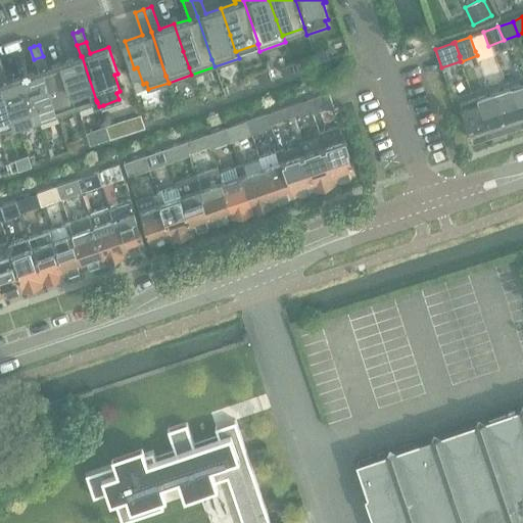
[(58,115),(78,108),(72,90),(62,62),(47,68),(43,56),(34,59),(38,72),(42,69),(51,97),(58,115)]
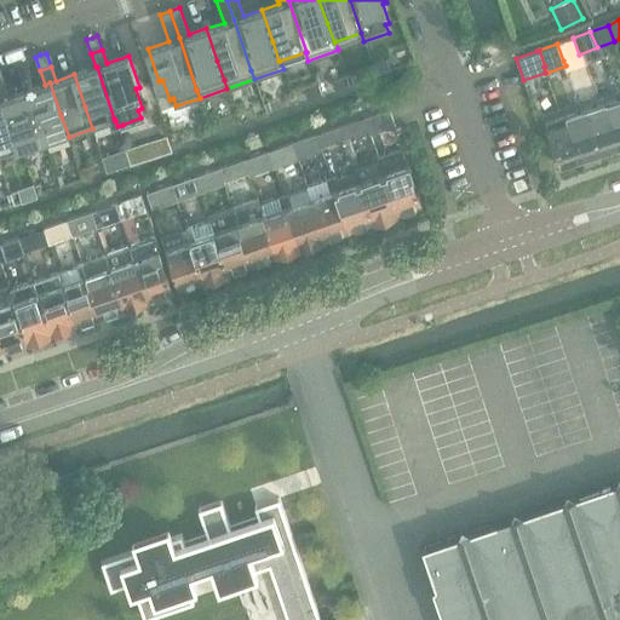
[(85,107),(92,128),(95,128),(115,121),(114,119),(97,67),(96,67),(75,74),(74,74),(85,107)]
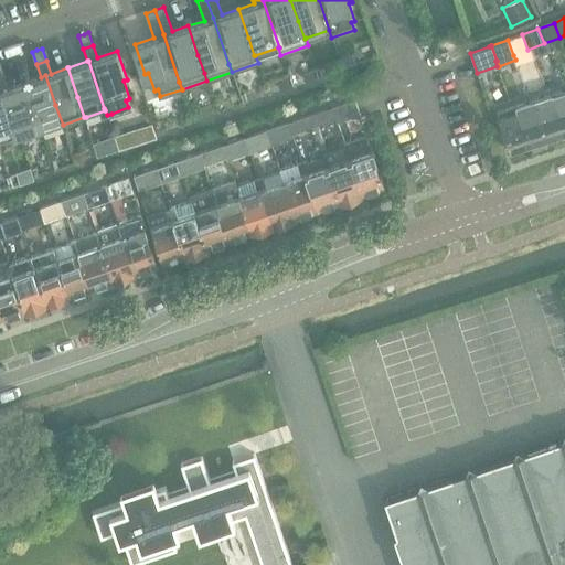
[(302,73),(306,82),(318,77),(316,68),(302,73)]
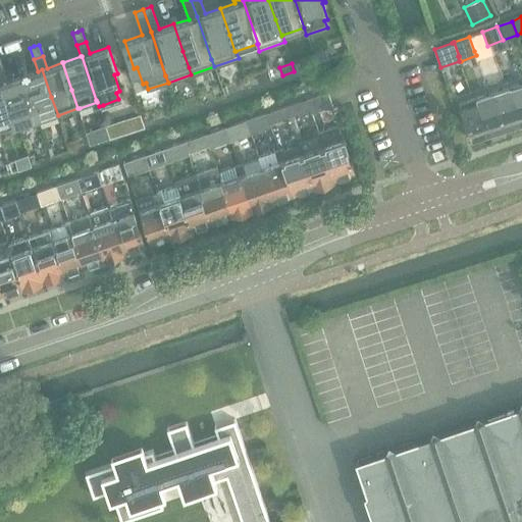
[(12,110),(16,121),(18,128),(38,122),(32,103),(22,76),(7,82),(3,69),(0,70),(0,84),(3,83),(12,110)]
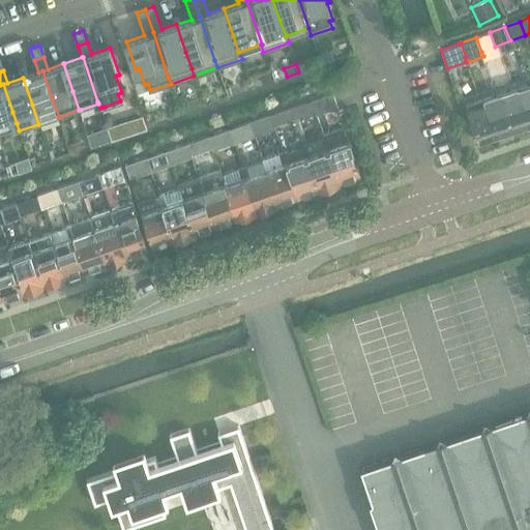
[(38,72),(23,78),(32,105),(38,124),(59,117),(52,98),(42,70),(38,72)]
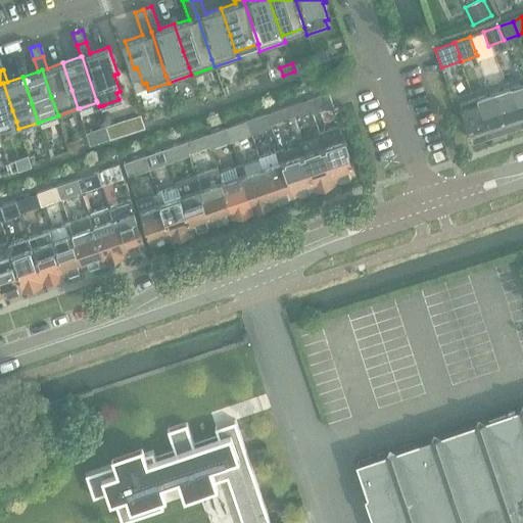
[(256,76),(259,83),(272,79),(269,72),(256,76)]
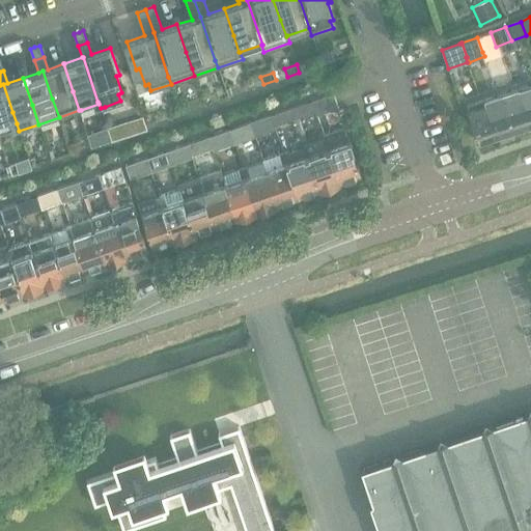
[(0,129),(16,123),(17,123),(12,112),(3,84),(0,85),(0,129)]
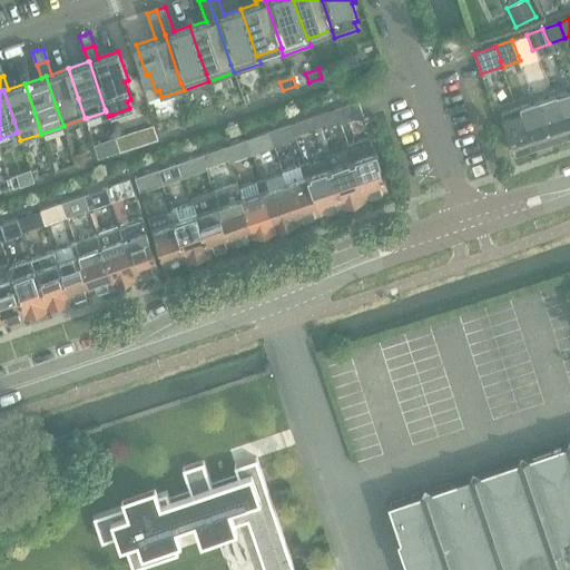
[(564,98),(560,99),(568,121),(569,128),(569,90),(563,92),(564,98)]
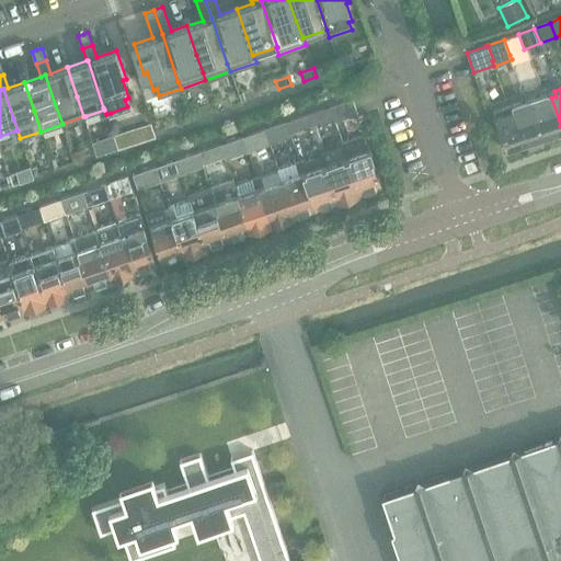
[(542,95),(530,100),(531,104),(539,126),(542,138),(560,132),(560,126),(559,119),(551,98),(544,100),(542,95)]
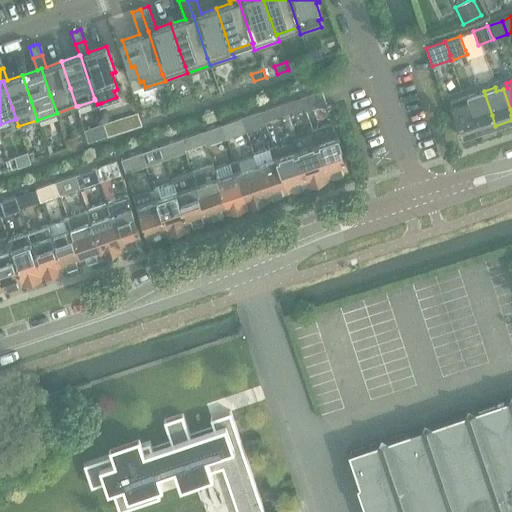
[(305,111),(326,104),(321,90),(300,97),(305,111)]
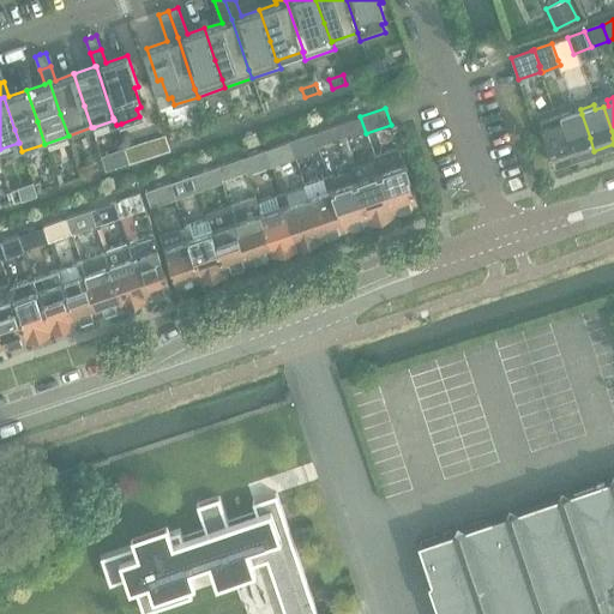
[(569,119),(563,120),(571,144),(575,157),(594,151),(590,138),(582,114),(581,109),(566,113),(569,119)]
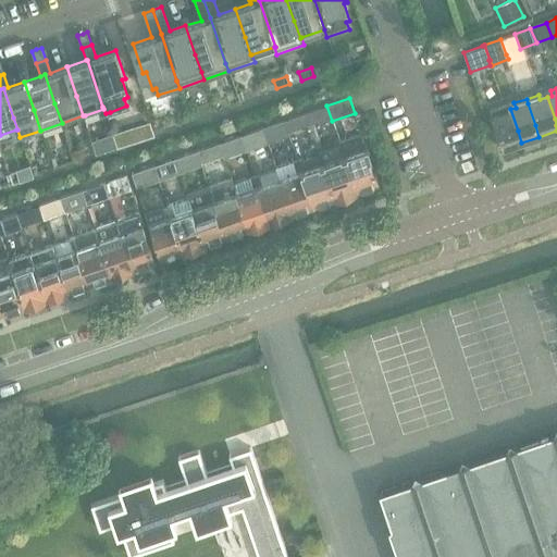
[(503,149),(521,143),(518,131),(510,109),(504,111),(502,107),(490,111),(491,115),(493,120),(498,137),(503,149)]
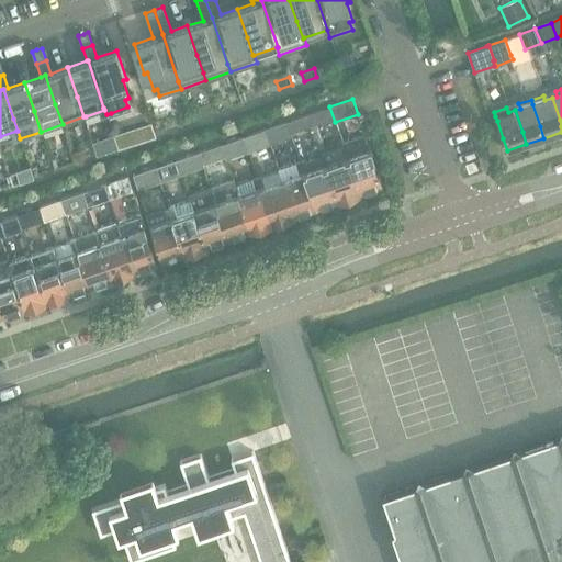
[(329,109),(308,115),(312,125),(333,119),(329,109)]
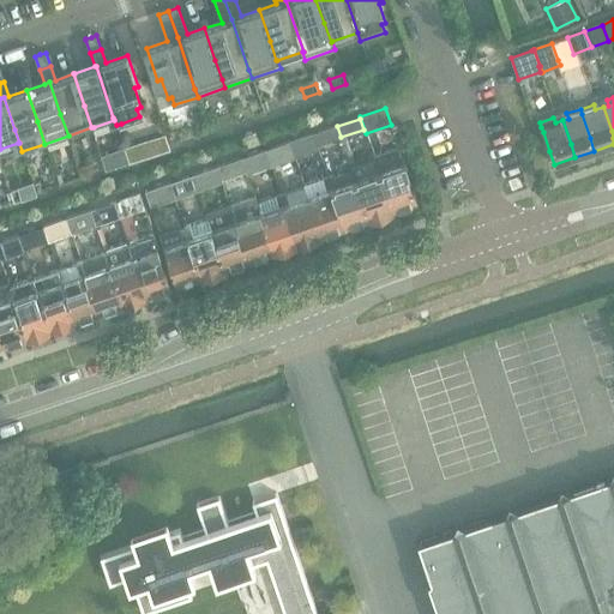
[(317,145),(341,137),(337,126),(313,134),(318,150),(317,145)]
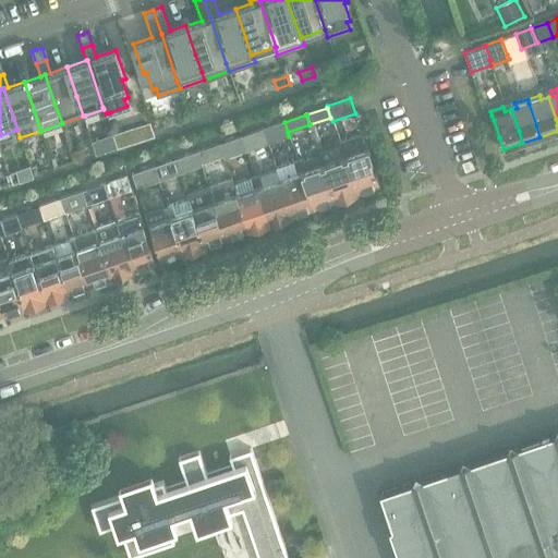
[(153,124),(157,136),(168,132),(164,121),(153,124)]
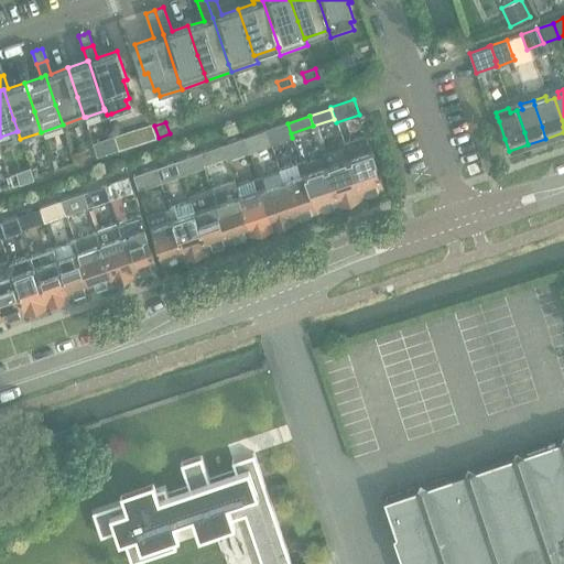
[(288,123),(266,130),(271,144),(292,138),(288,123)]
